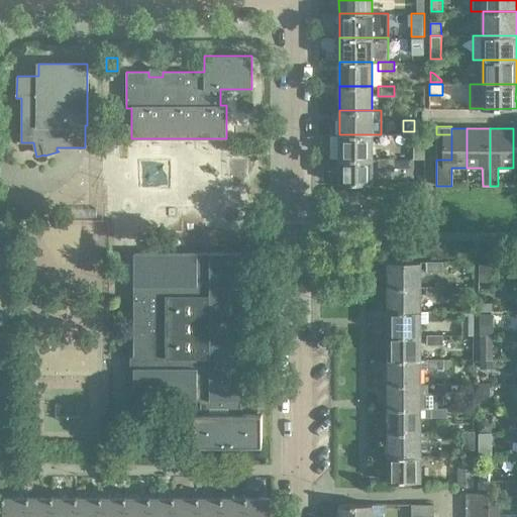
[(372,134),(339,134),(339,158),(372,158),(372,134)]
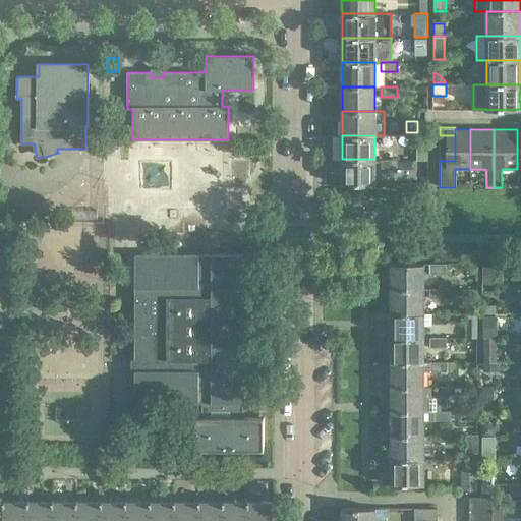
[(428,135),(425,135),(416,135),(416,160),(427,160),(428,135)]
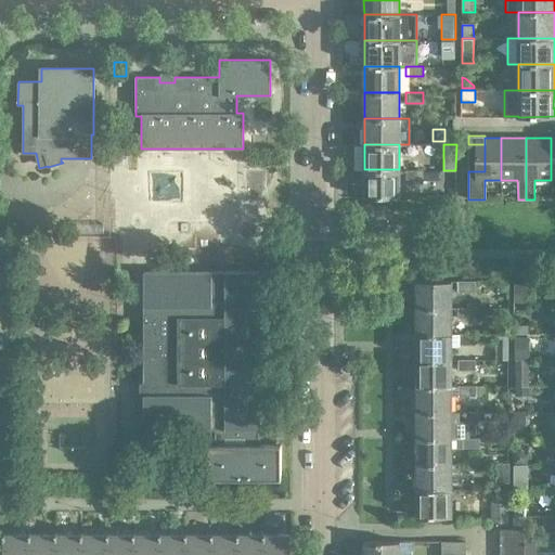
[(129,155),(113,155),(112,164),(128,164),(129,155)]
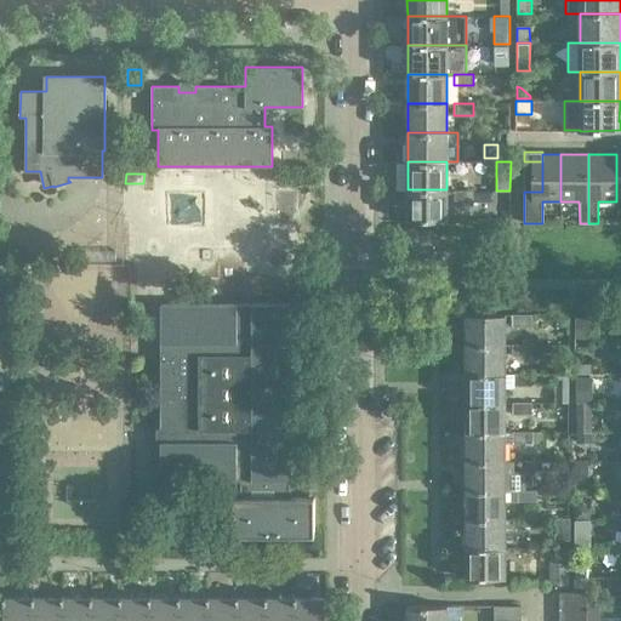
[(446,189),(408,189),(408,221),(446,221),(446,189)]
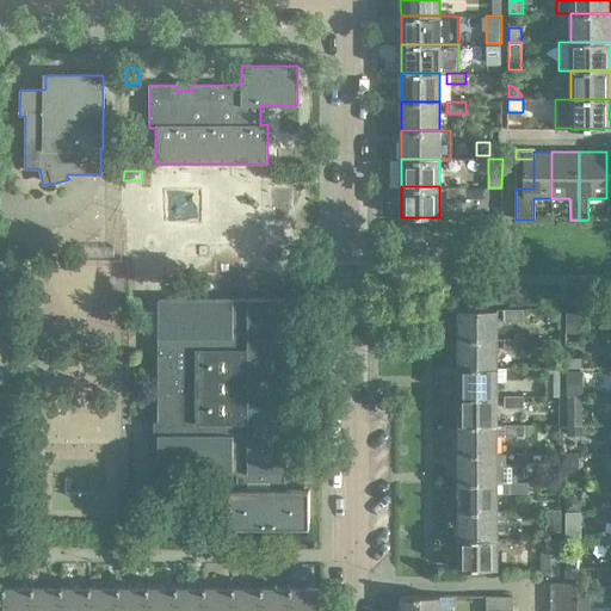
[(466,186),(446,186),(446,198),(466,198),(466,186)]
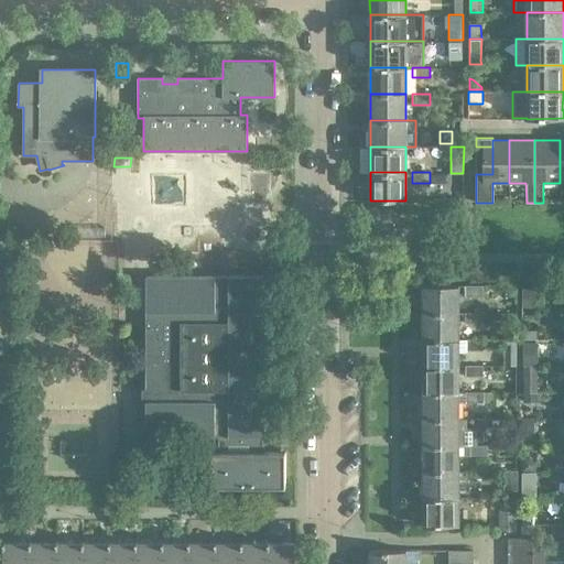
[(444,174),(430,174),(430,183),(444,183),(444,174)]
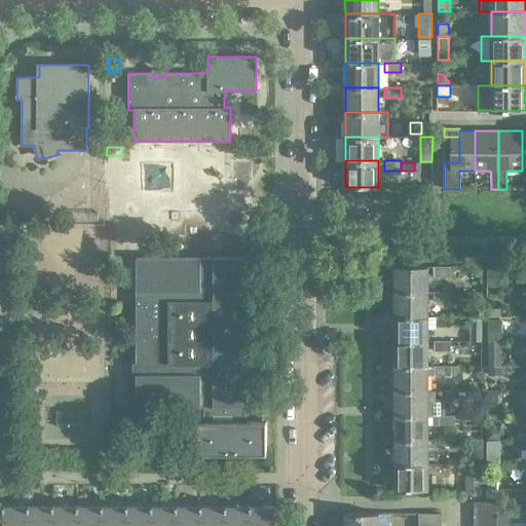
[(241,215),(231,214),(231,222),(241,222),(241,215)]
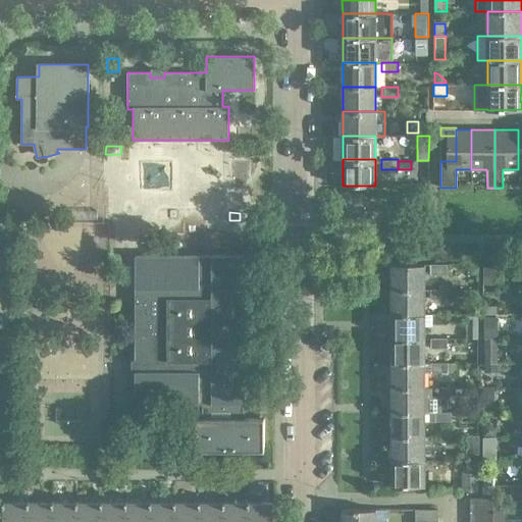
[(245,255),(135,255),(135,289),(136,289),(136,361),(139,361),(139,371),(135,371),(135,405),(202,405),(202,418),(196,418),(196,451),(264,451),(264,418),(243,418),(243,405),(245,405),(245,255)]
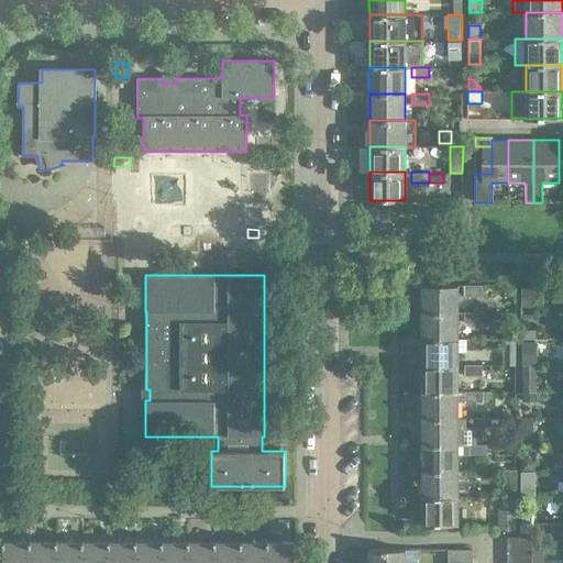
[(423,285),(423,312),(457,312),(457,285),(423,285)]
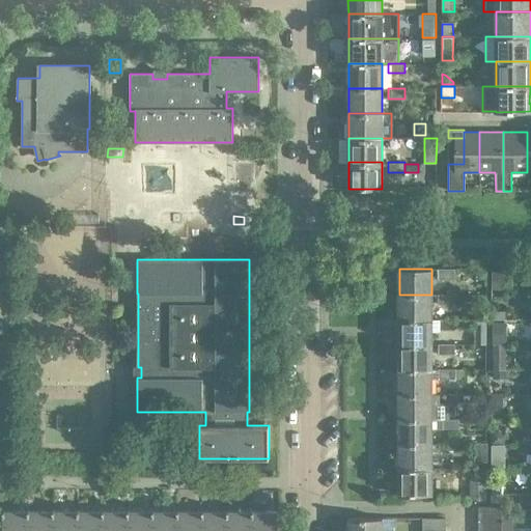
[(438,269),(438,279),(454,279),(454,269),(438,269)]
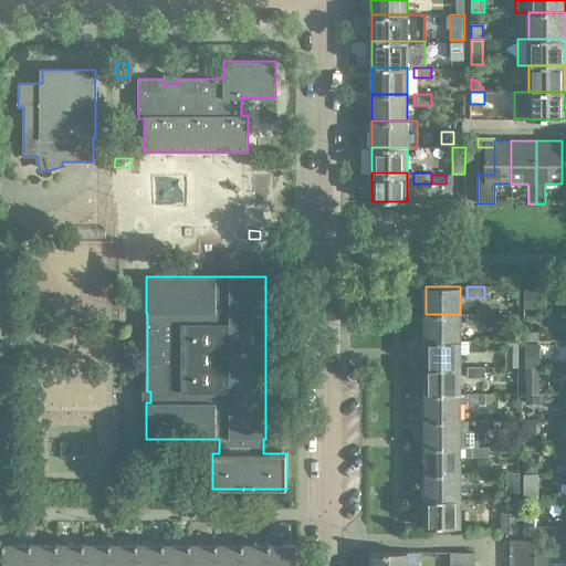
[(535,286),(525,286),(524,299),(535,300),(535,286)]
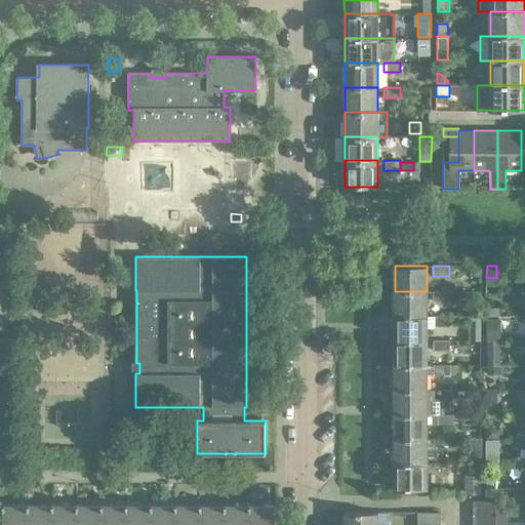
[(395,291),(395,316),(427,316),(427,291),(395,291)]
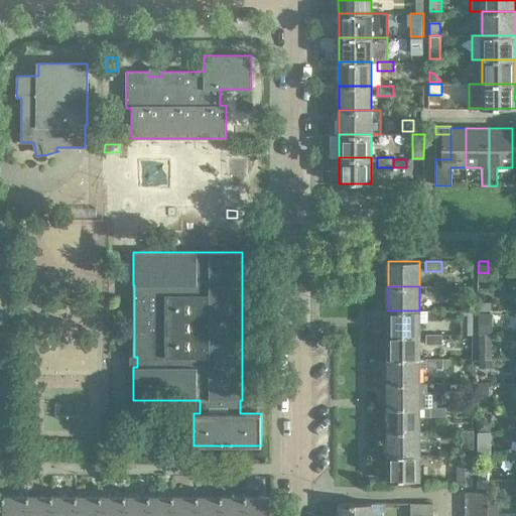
[(442,286),(426,286),(425,296),(441,296),(442,286)]
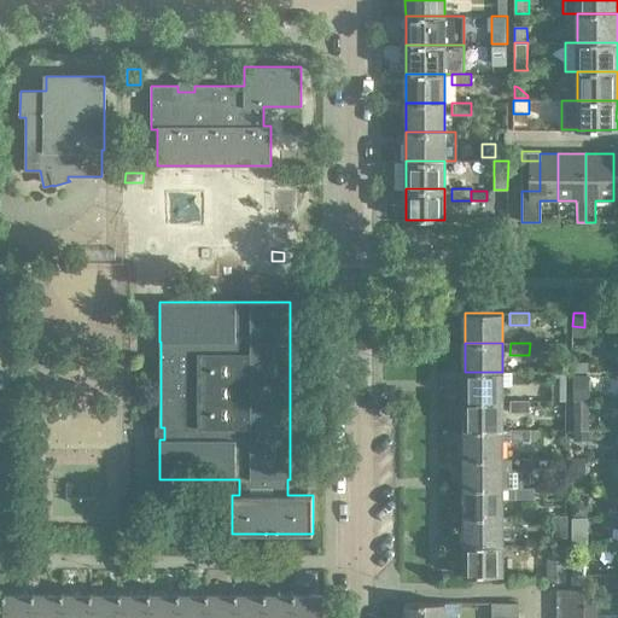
[(588,371),(588,361),(572,361),(572,372),(588,371)]
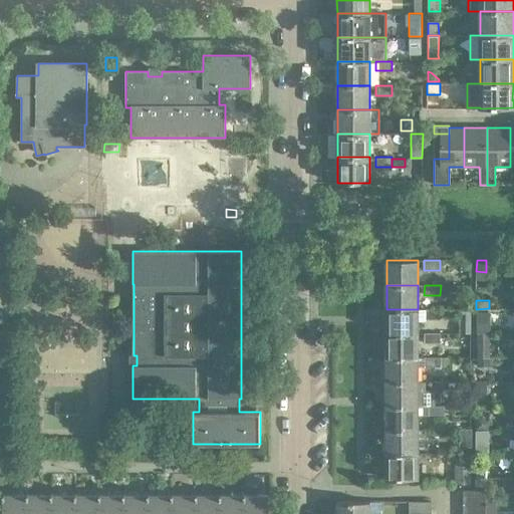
[(387,309),(387,333),(418,333),(418,309),(387,309)]
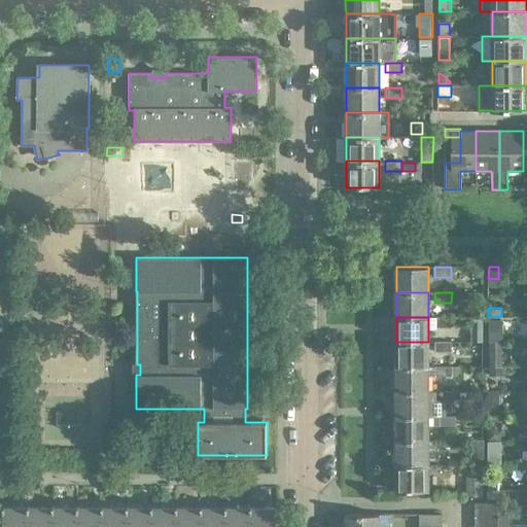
[(451,317),(434,317),(434,327),(451,327),(451,317)]
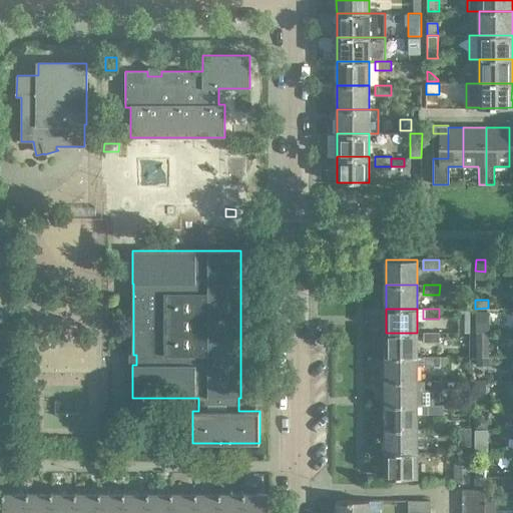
[(458,333),(469,333),(469,309),(458,309),(458,333)]
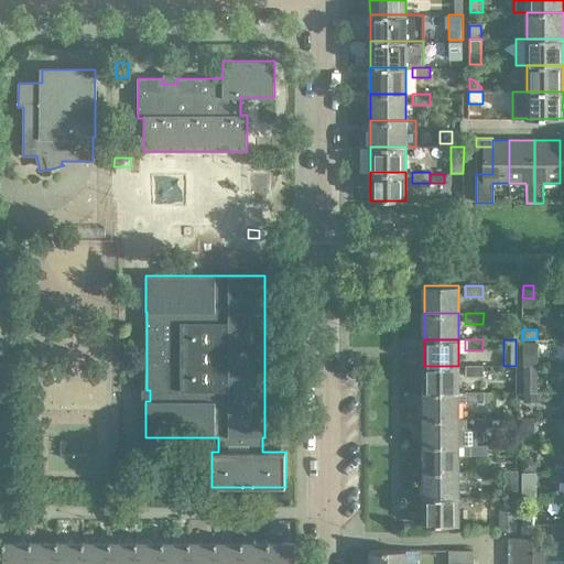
[(520,344),(519,366),(533,366),(533,344),(520,344)]
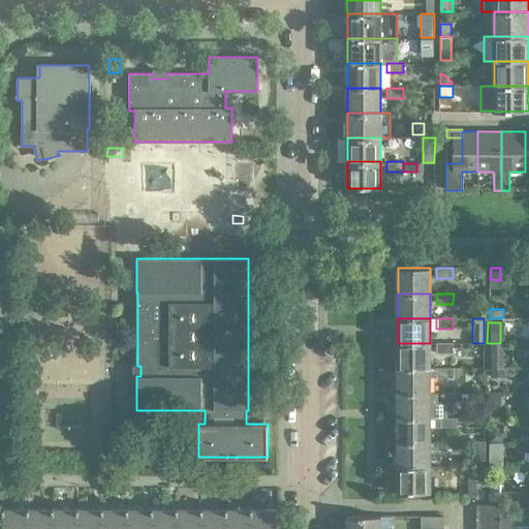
[(430,343),(398,343),(398,368),(430,368),(430,343)]
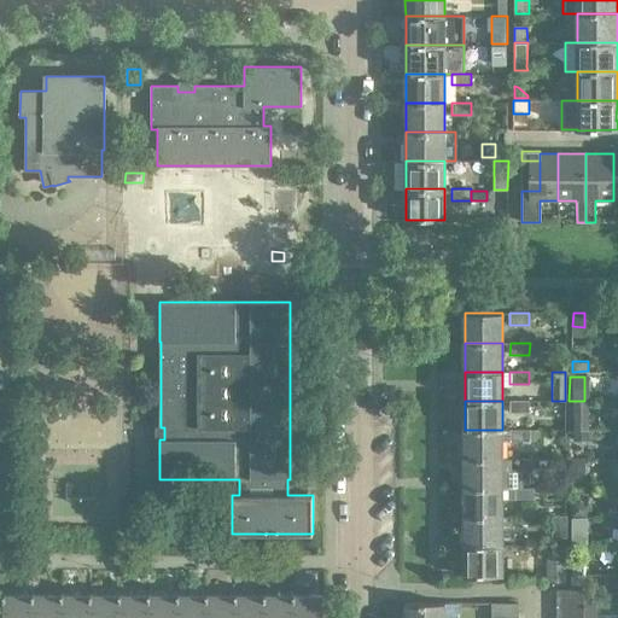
[(529,401),(509,401),(509,413),(529,413),(529,401)]
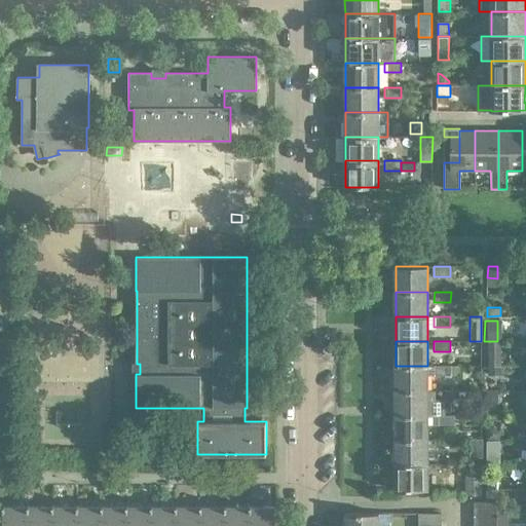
[(484,349),(484,365),(497,365),(497,349),(484,349)]
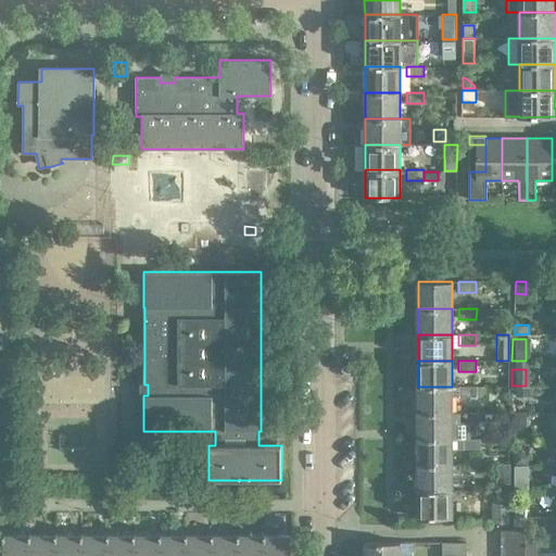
[(526,395),(526,386),(512,386),(512,395),(526,395)]
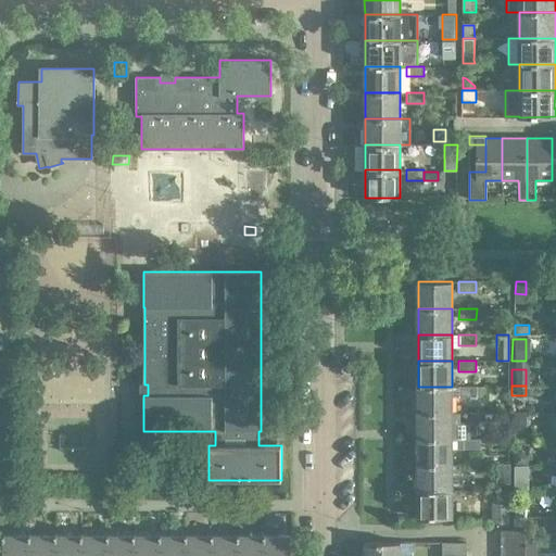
[(452,387),(418,387),(418,413),(452,413),(452,387)]
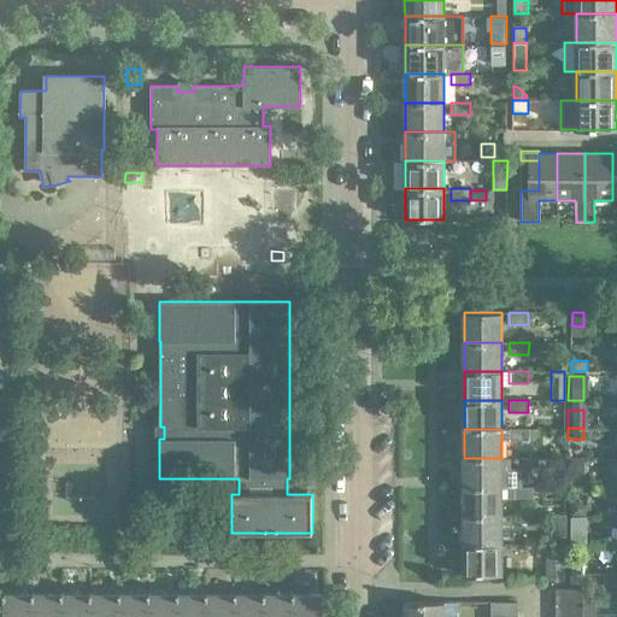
[(539,429),(509,429),(509,441),(539,441),(539,429)]
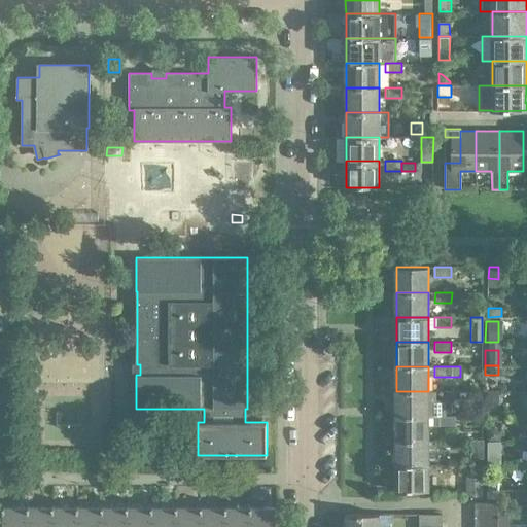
[(496,390),(486,390),(486,403),(496,403),(496,390)]
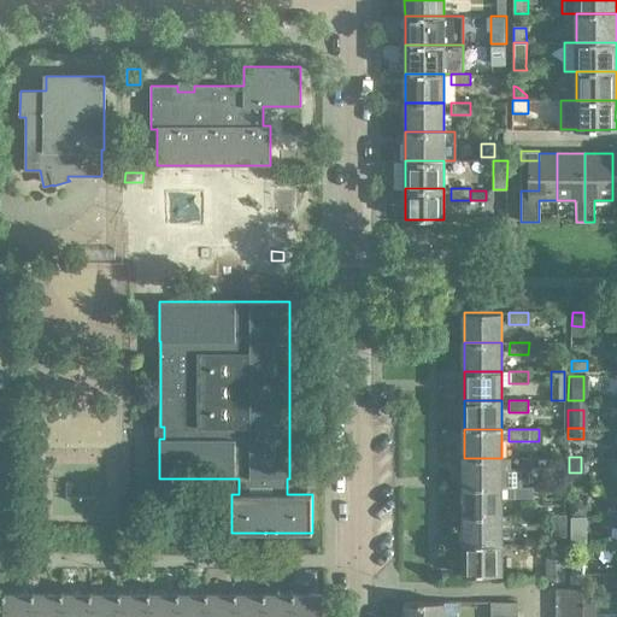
[(464,458),(464,487),(501,487),(501,458),(464,458)]
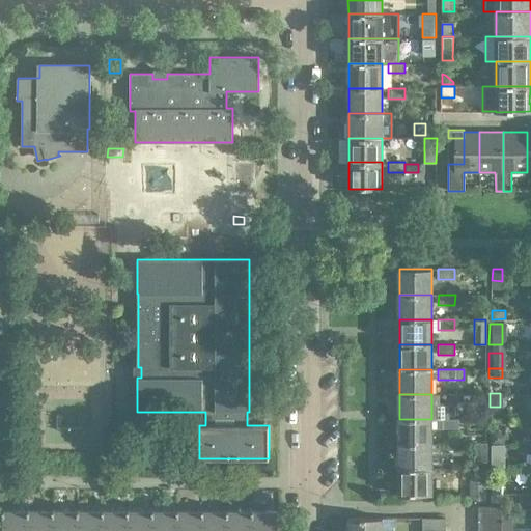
[(455,395),(439,395),(439,404),(455,406),(455,395)]
